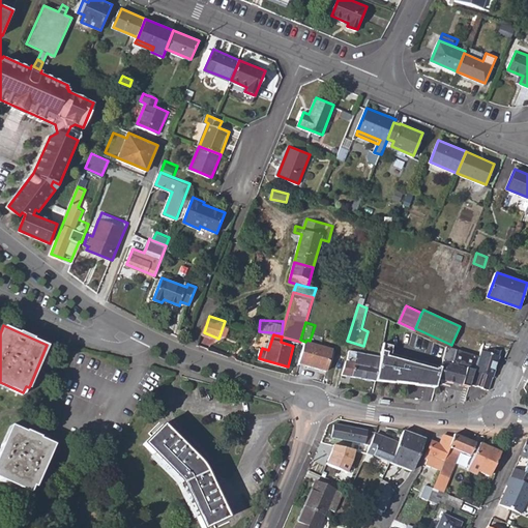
[(433,371),(440,373),(448,345),(429,335),(426,343),(430,346),(435,348),(434,351),(433,357),(434,358),(431,370),(433,371)]
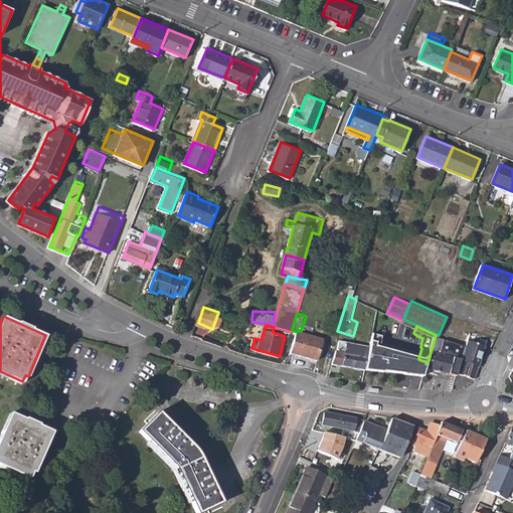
[(325,337),(301,331),(298,330),(297,332),(292,351),(319,358),(325,337)]
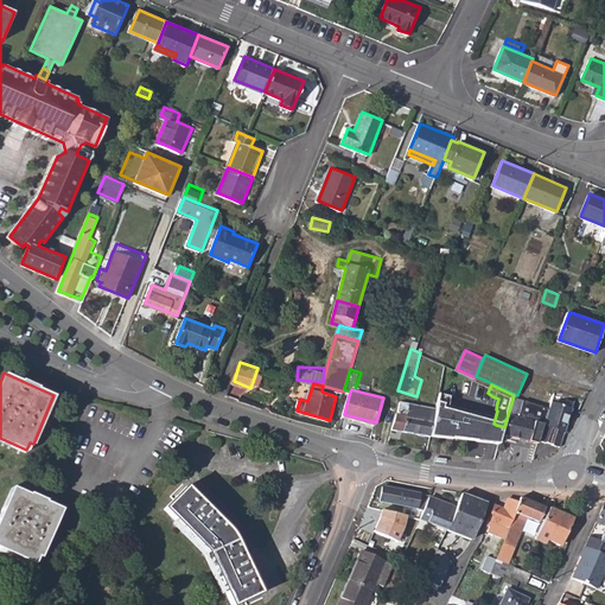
[(551,408),(514,395),(504,427),(503,432),(539,443),(540,439),(551,408)]
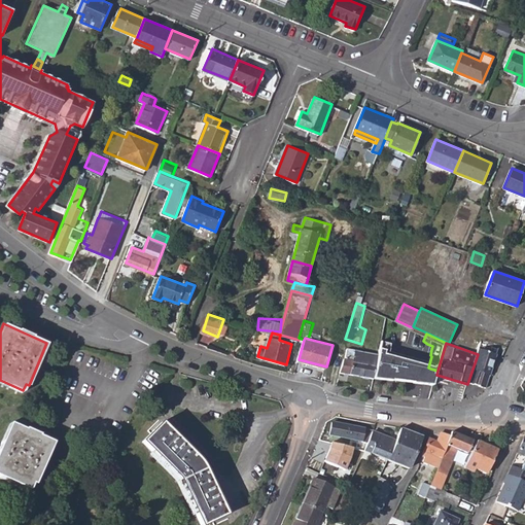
[(480,347),(478,354),(468,381),(488,387),(498,353),(480,347)]
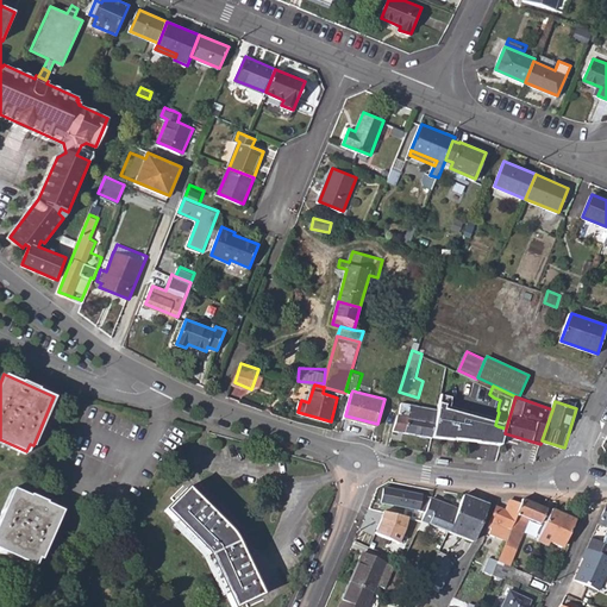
[(394,430),(432,437),(438,408),(404,402),(401,414),(399,413),(394,430)]
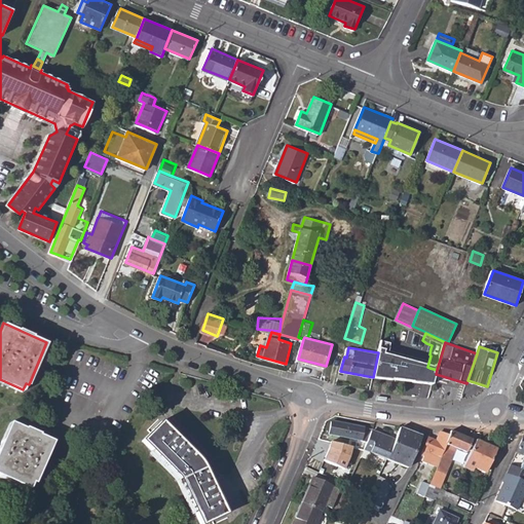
[(414,373),(408,372),(398,371),(400,363),(410,365),(412,356),(400,352),(399,356),(381,352),(378,352),(373,377),(378,377),(412,383),(414,373)]
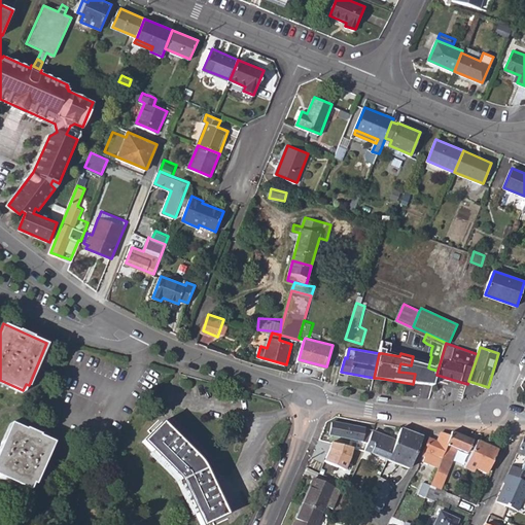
[(398,372),(409,373),(411,365),(400,363),(398,372)]
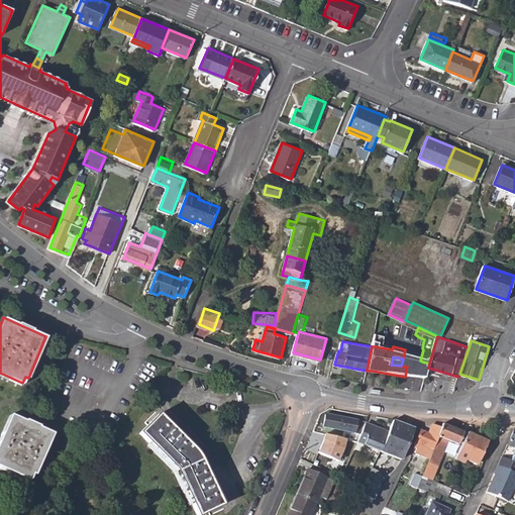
[(159,413),(140,431),(177,468),(200,514),(223,503),(213,482),(217,480),(214,473),(210,475),(199,451),(179,432),(182,429),(177,424),(174,427),(159,413)]
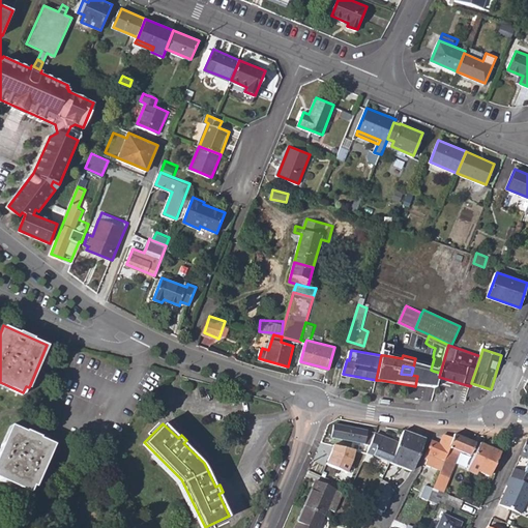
[(332,436),(370,442),(374,432),(375,430),(334,423),(332,436)]
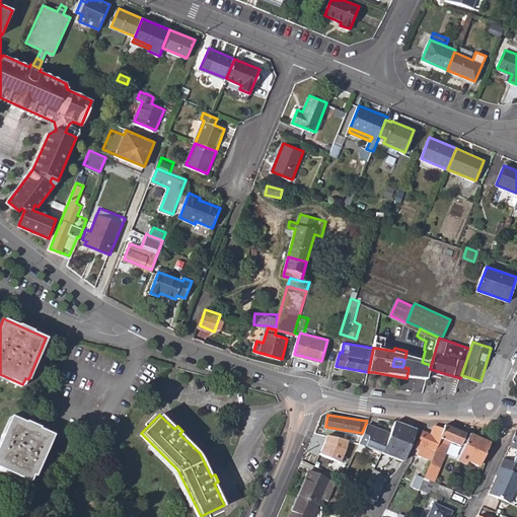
[(0,467),(29,482),(32,474),(34,475),(54,434),(11,416),(0,439),(0,467)]
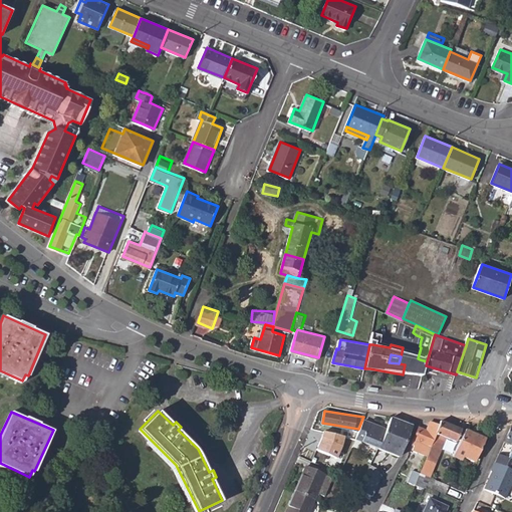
[(411,425),(391,417),(386,428),(377,448),(397,456),(411,425)]
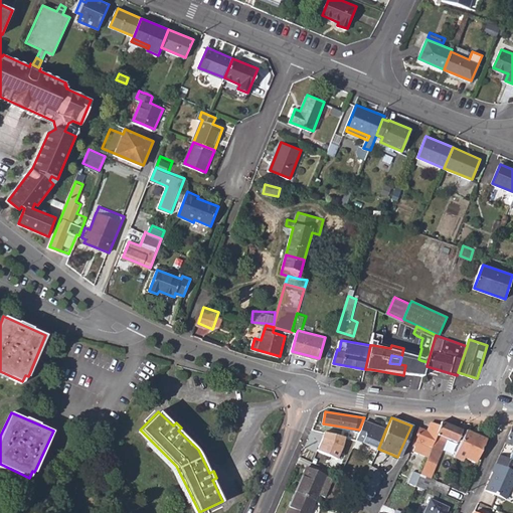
[(355,439),(376,448),(378,449),(386,429),(363,419),(359,430),(355,439)]
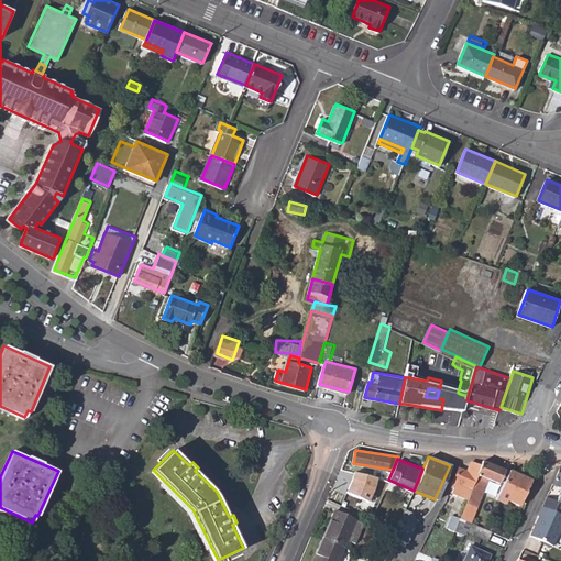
[(505,470),(482,460),(480,464),(468,496),(466,498),(465,502),(475,506),(486,477),(498,483),(505,470)]
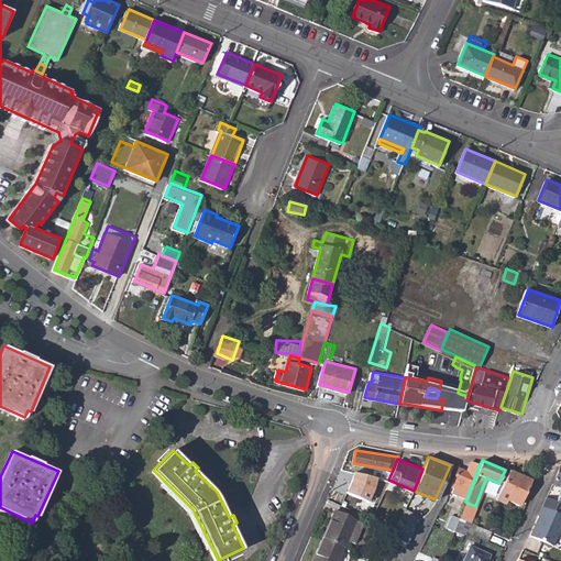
[(470,461),(466,470),(457,465),(449,486),(452,487),(450,492),(466,498),(480,464),(470,461)]
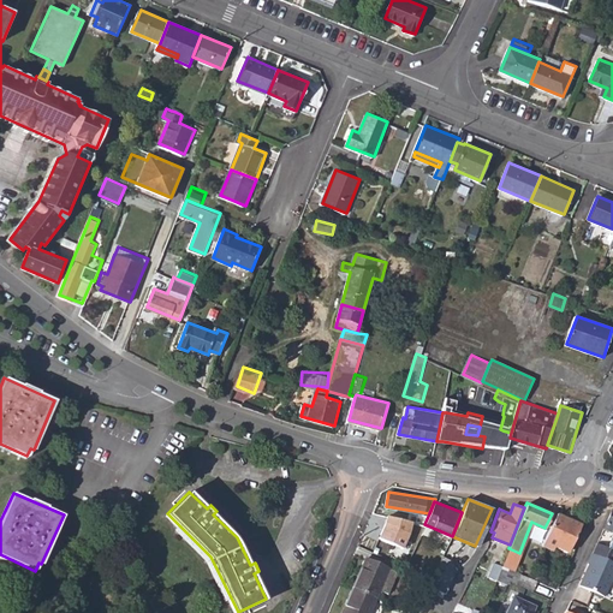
[(597,542),(593,552),(612,561),(612,511),(603,528),(612,531),(612,535),(607,547),(597,542)]
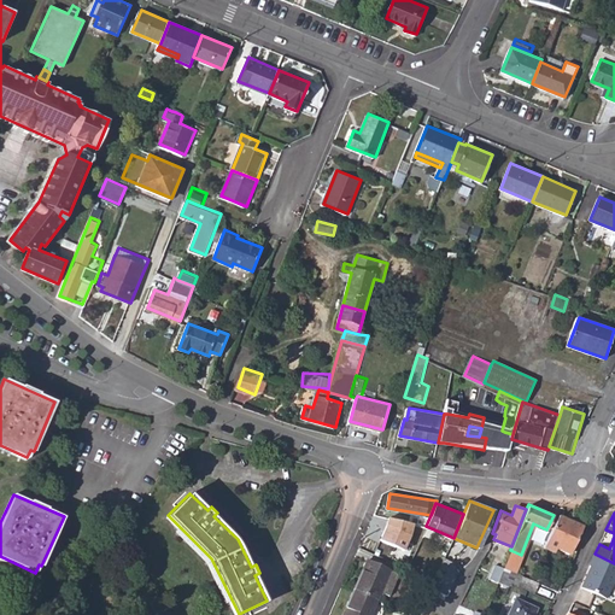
[(581,525),(558,515),(545,544),(552,549),(554,545),(569,552),(581,525)]
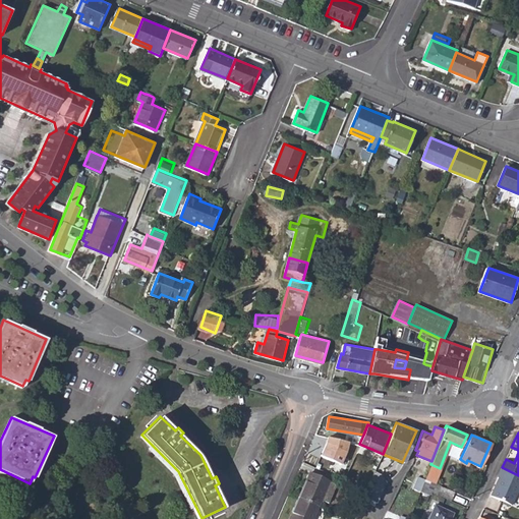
[(384,468),(377,465),(365,489),(362,496),(377,502),(386,480),(382,472),(384,468)]
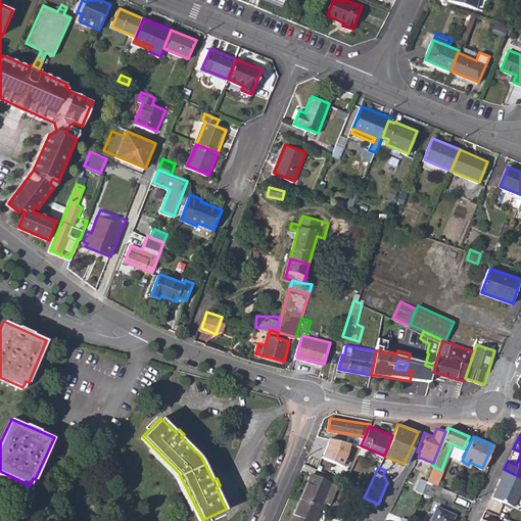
[(520,482),(519,482),(520,480),(520,477),(504,469),(500,478),(501,479),(498,484),(506,487),(500,500),(512,505),(520,486),(520,482)]
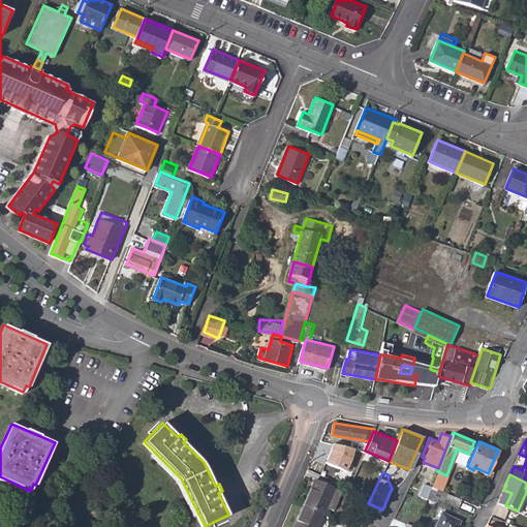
[(314,479),(303,503),(322,513),(334,488),(314,479)]
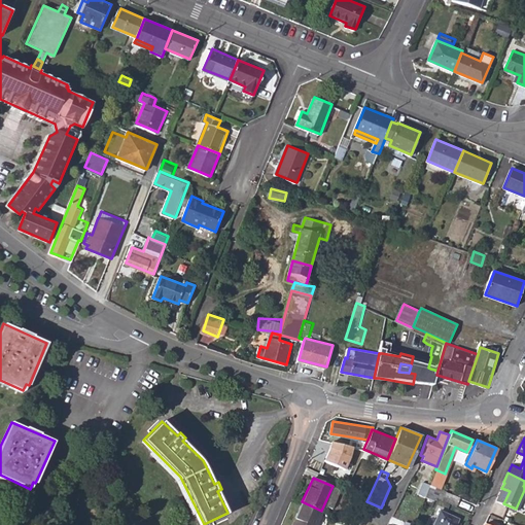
[(433,483),(430,482),(430,483),(428,488),(427,489),(425,494),(433,497),(440,499),(444,489),(433,484),(433,483)]
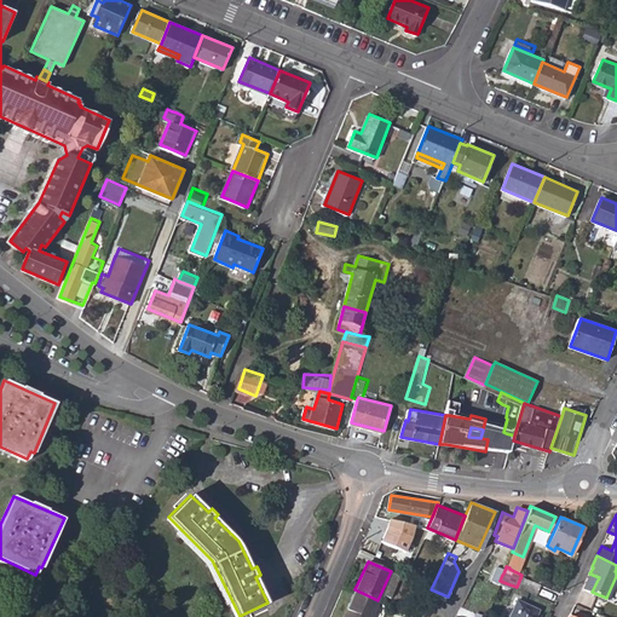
[(491,581),(499,584),(500,581),(502,575),(503,574),(496,570),(491,581)]
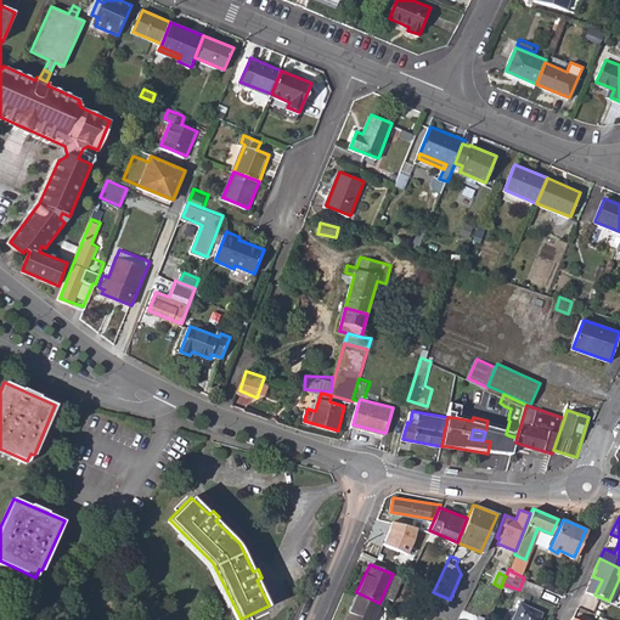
[(586,591),(595,595),(602,580),(592,576),(586,591)]
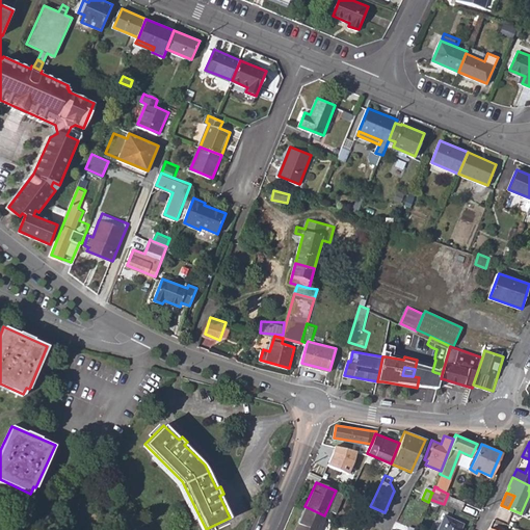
[(449,507),(458,510),(462,500),(457,498),(448,494),(444,504),(449,507)]
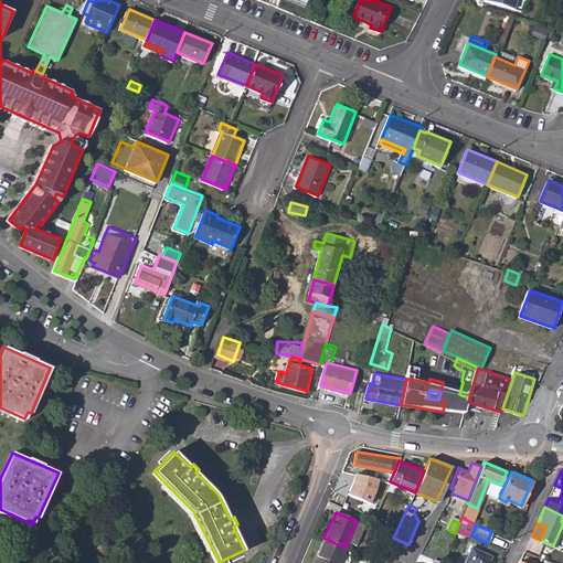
[(337,562),(344,548),(324,538),(310,562),(337,562)]
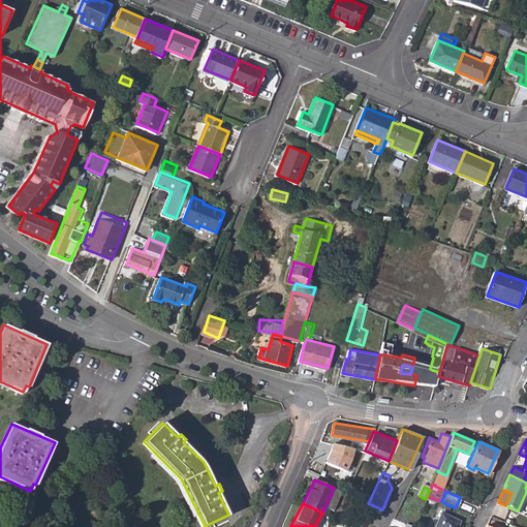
[(441,513),(435,526),(457,526),(460,521),(441,513)]
